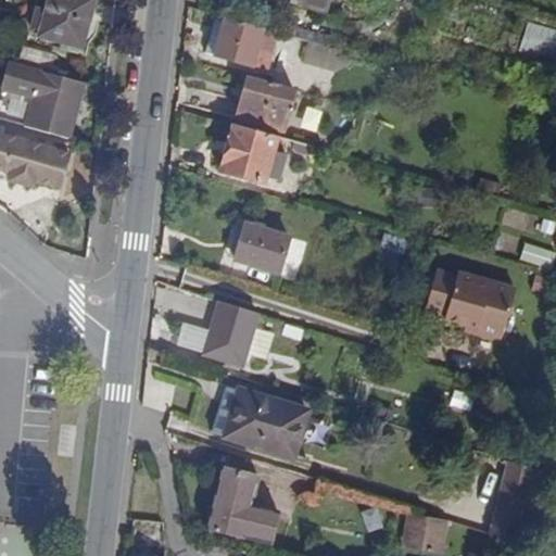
[(80,49),(85,34),(95,0),(48,0),(45,13),(36,11),(34,19),(30,30),(39,33),(38,37),(80,49)]
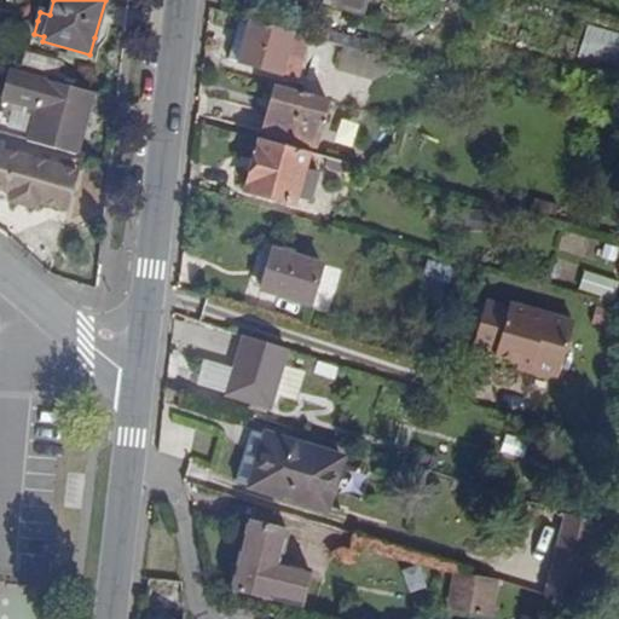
[(248,21),(239,18),(227,59),(236,62),(248,21)]
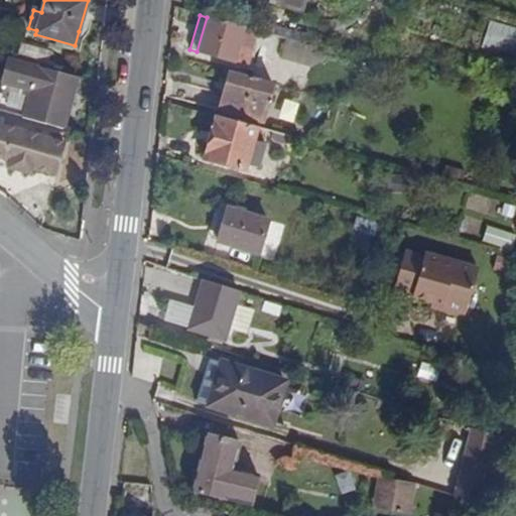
[(251,51),(257,31),(207,17),(197,51),(234,62),(246,67),(251,51)]
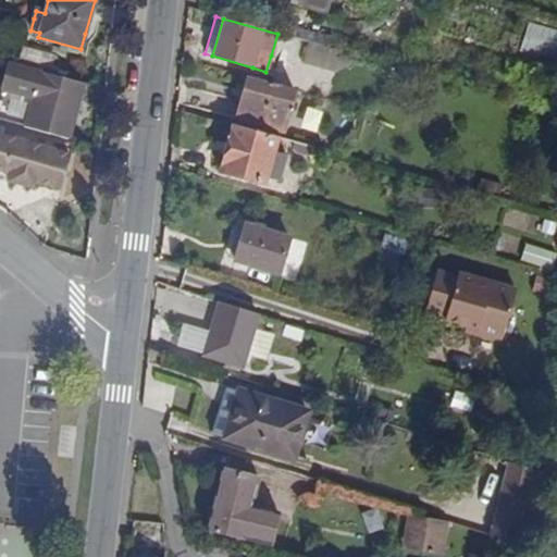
[(17,64),(40,71),(51,74),(56,59),(23,49),(17,64)]
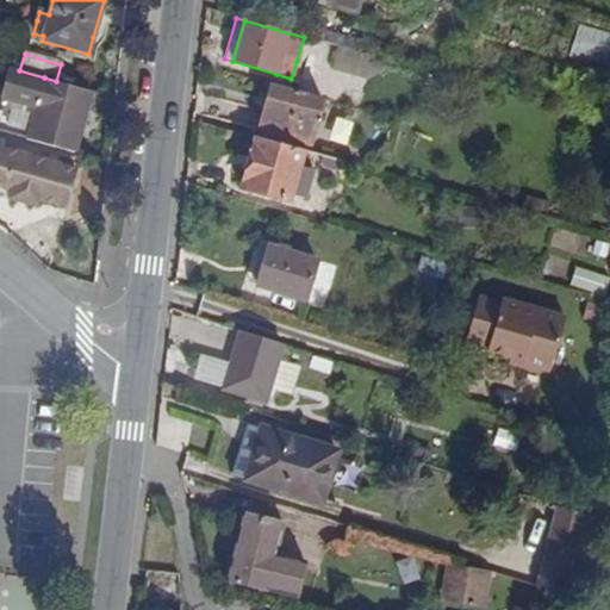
[(92,94),(11,72),(2,99),(39,110),(30,141),(75,154),(92,94)]
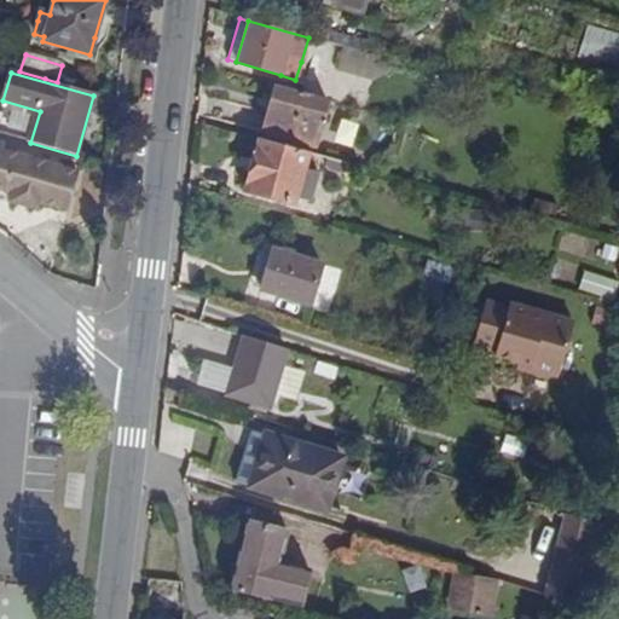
[(327,102),(275,87),(261,132),(313,146),(327,102)]
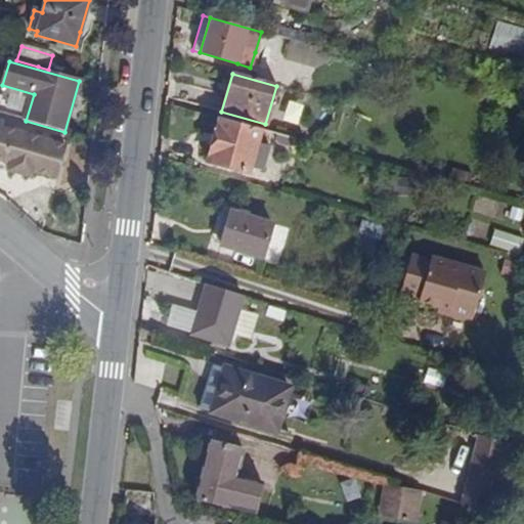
[(286,123),(300,121),(297,100),(282,102),(286,123)]
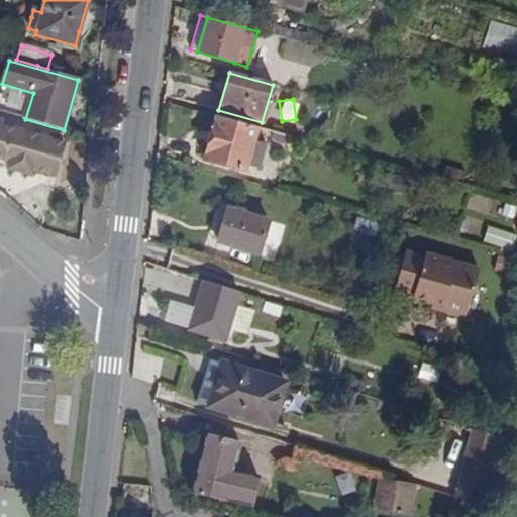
[(255,128),(216,117),(204,161),(244,172),(246,165),(252,141),(255,128)]
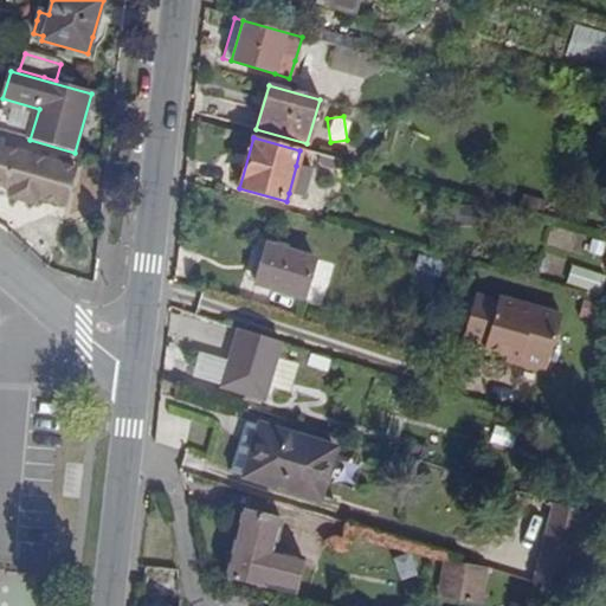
[(0,147),(0,187),(11,191),(8,198),(34,205),(36,198),(64,206),(75,168),(0,147)]
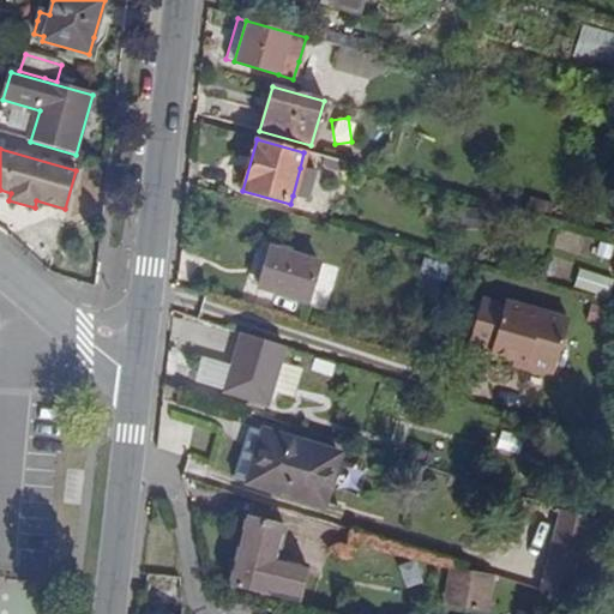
[(300,168),(293,196),(307,199),(314,172),(300,168)]
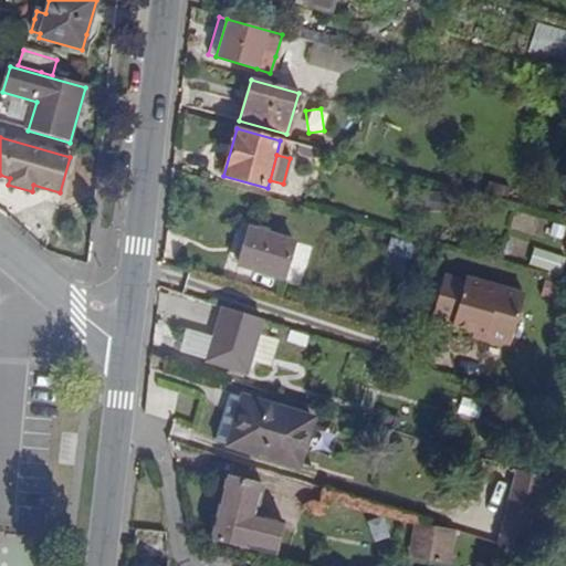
[(231,262),(241,228),(236,226),(224,260),(231,262)]
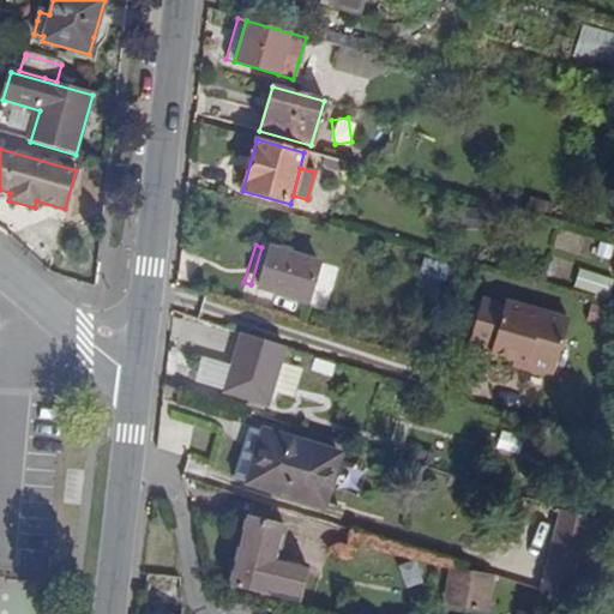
[(277,251),(262,247),(251,284),(307,300),(318,263),(289,254),(290,250),(280,246),(277,251)]
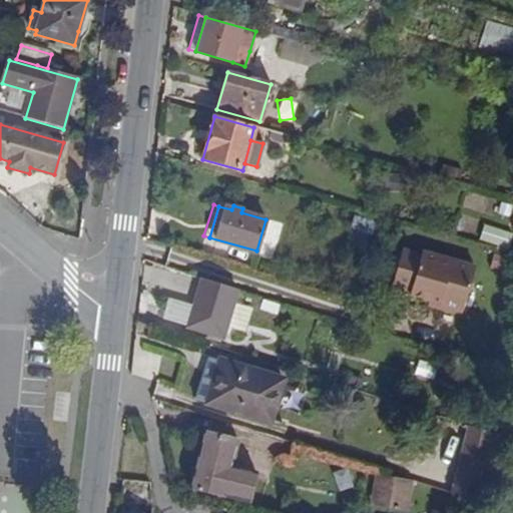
[(350,233),(365,237),(370,219),(355,215),(350,233)]
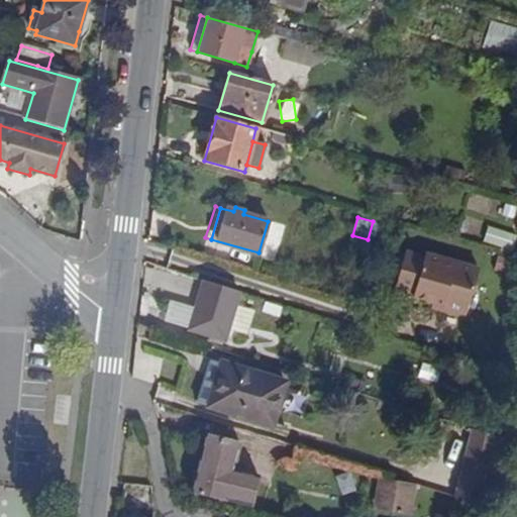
[(507,246),(511,231),(488,226),(484,242),(507,246)]
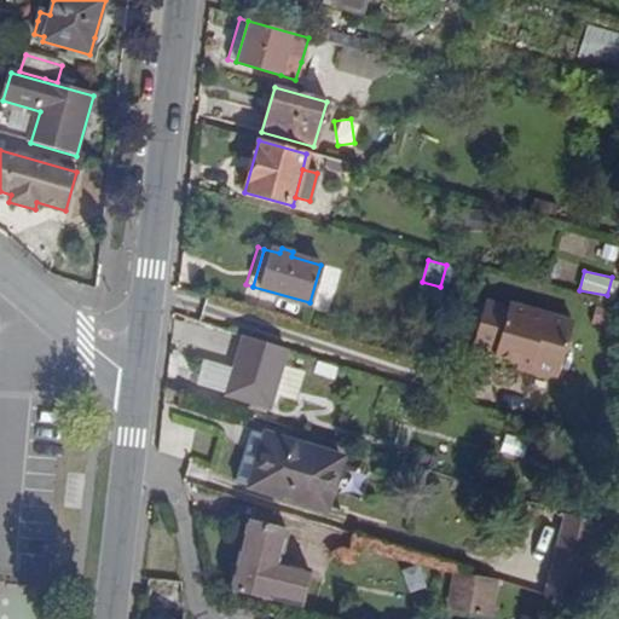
[(496,357),(519,364),(531,366),(534,374),(551,379),(560,375),(574,322),(510,304),(509,308),(486,302),(474,346),(497,352),(496,357)]
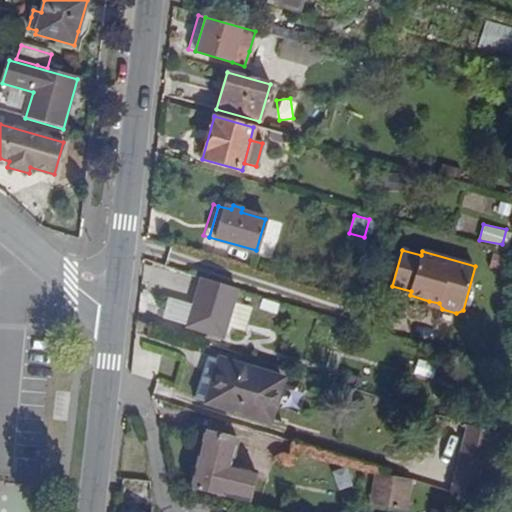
[(237,290),(201,279),(186,326),(210,333),(208,338),(220,342),(237,290)]
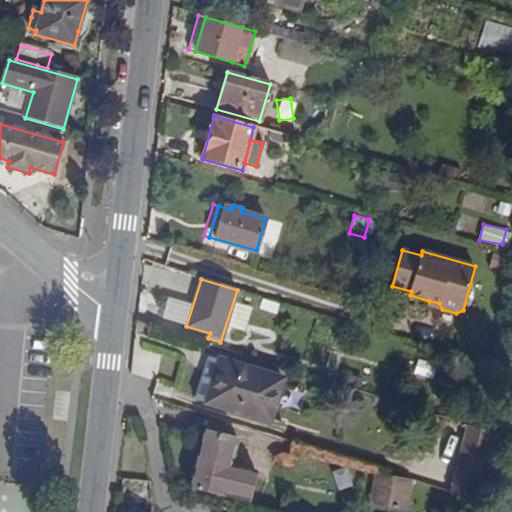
[(439,303),(429,301),(428,305),(442,309),(439,303)]
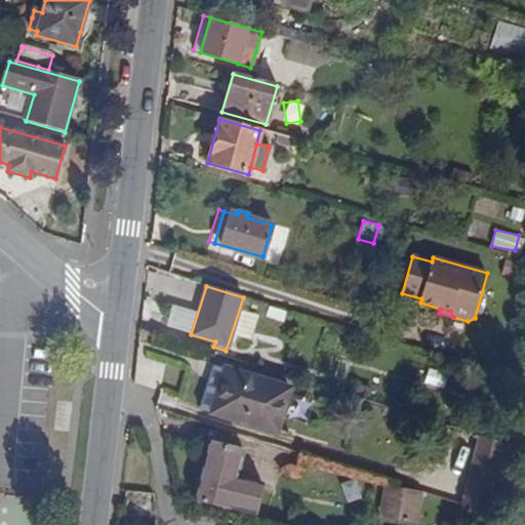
[(289,388),(211,364),(198,409),(276,433),(289,388)]
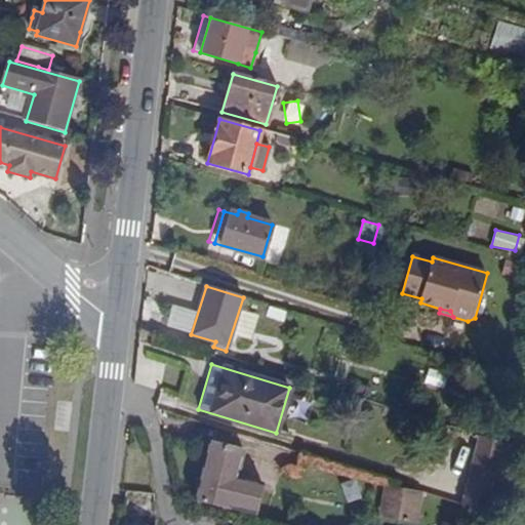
[(480,436),(462,505),(493,514),(501,485),(505,486),(513,445),(480,436)]
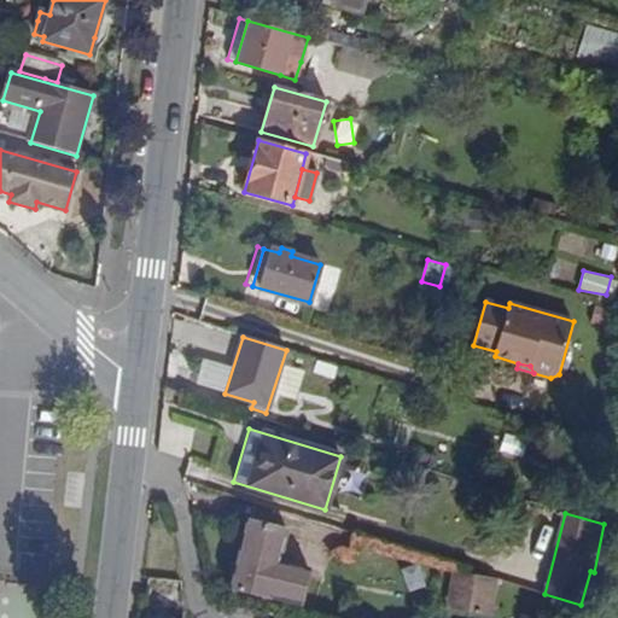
[(285,529),(246,519),(229,589),(267,599),(268,594),(301,602),(309,571),(277,563),(285,529)]
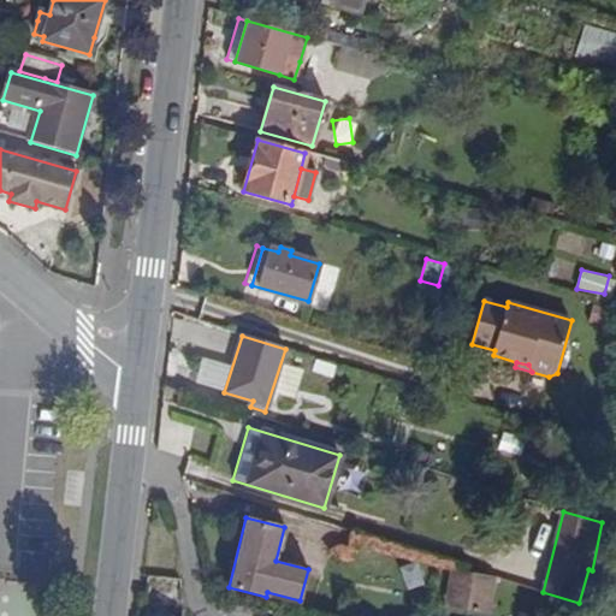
[(455,609),(462,573),(450,570),(443,606),(455,609)]
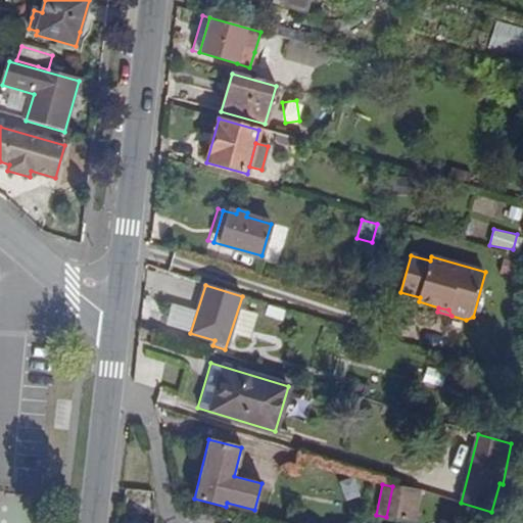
[(410,489),(392,486),(386,517),(403,520),(410,489)]
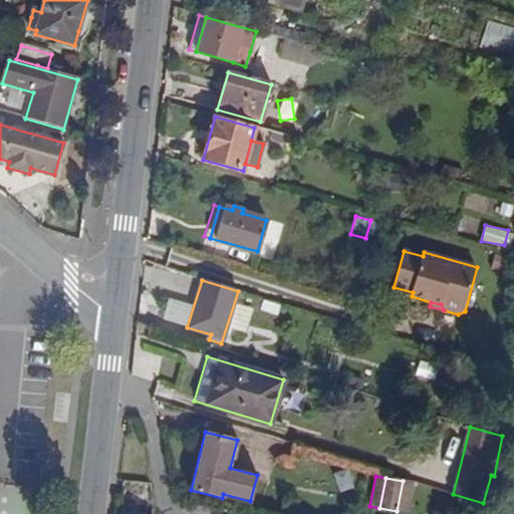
[(414,483),(403,481),(397,511),(409,513),(414,483)]
